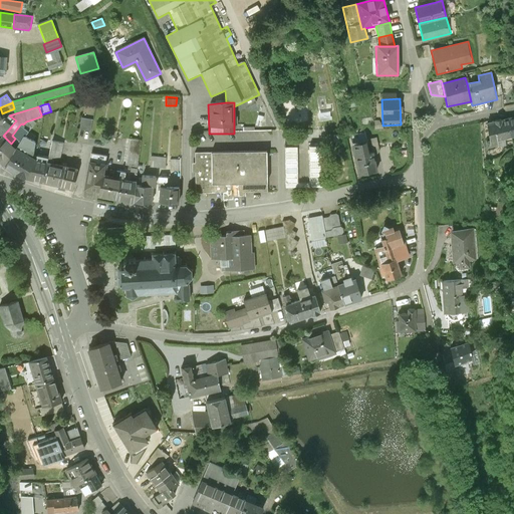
[(6,119),(5,119),(12,125),(16,120),(9,115),(6,119)]
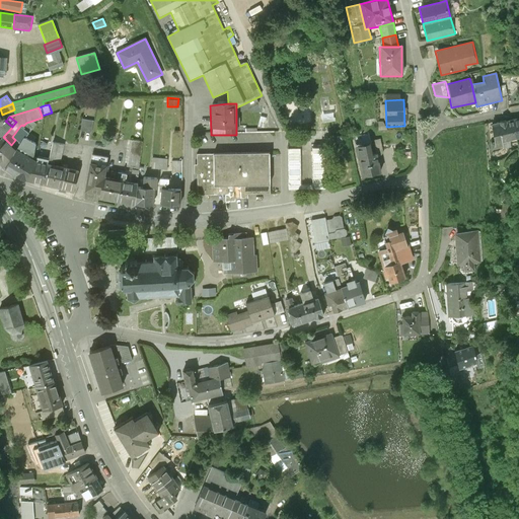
[(1,127),(0,127),(0,138),(2,136),(3,137),(12,127),(5,121),(1,127)]
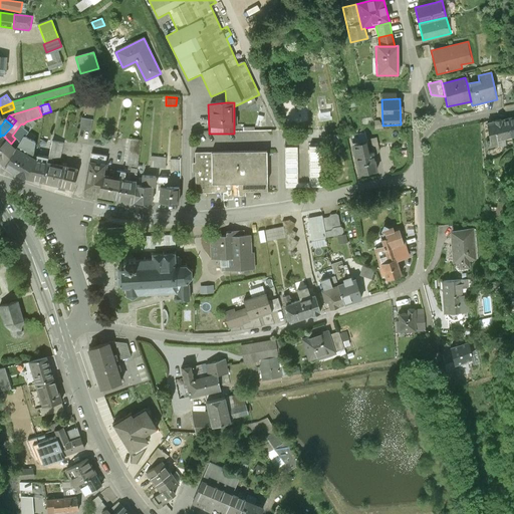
[(32,119),(26,121),(23,124),(22,123),(20,124),(29,132),(36,122),(32,119)]
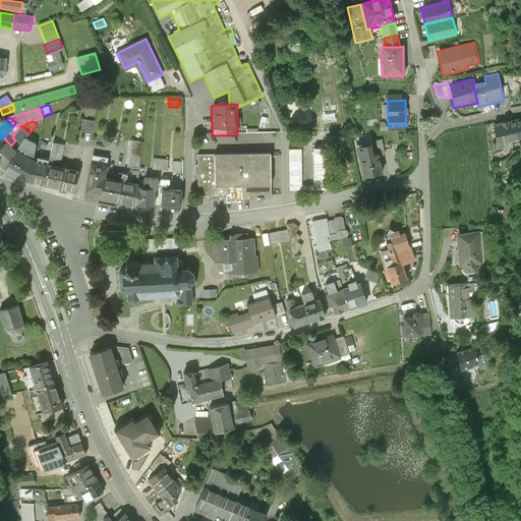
[(82,133),(92,135),(95,123),(85,121),(82,133)]
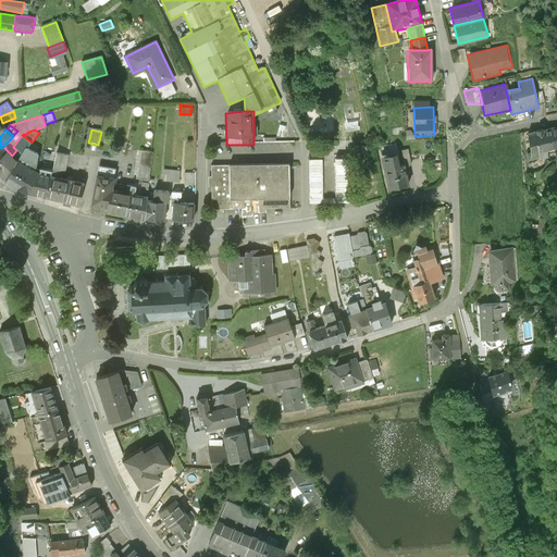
[(547,153),(554,152),(551,131),(528,135),(531,153),(527,155),(529,162),(548,158),(547,153)]
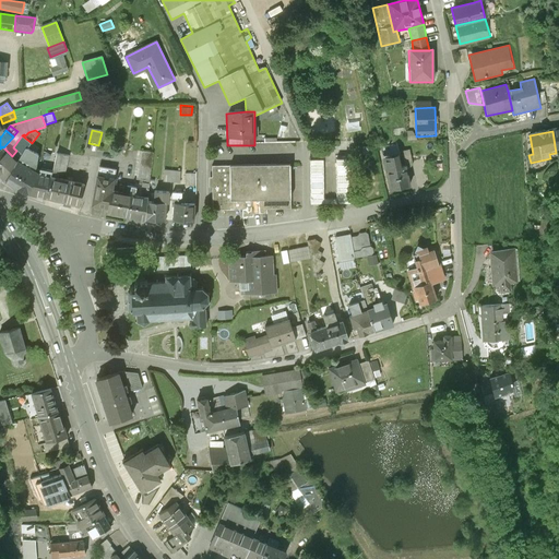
[(32,143),(22,135),(13,147),(16,151),(21,155),(26,147),(27,147),(32,143)]
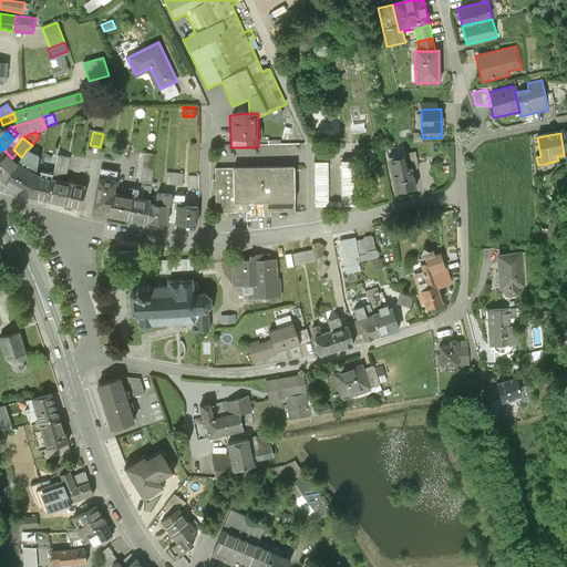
[(7,153),(3,150),(2,148),(0,151),(0,178),(4,183),(18,163),(12,158),(7,153)]
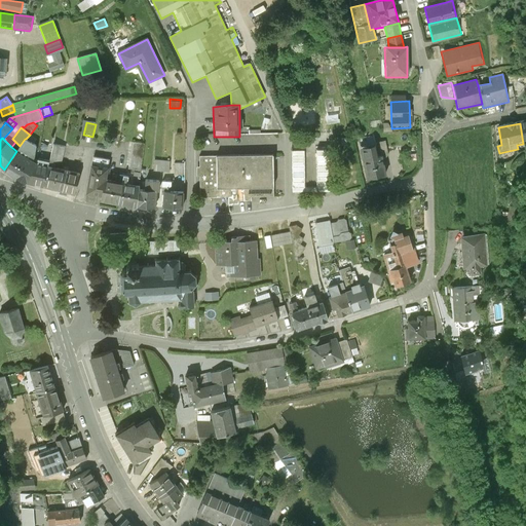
[(36,145),(26,139),(25,139),(20,146),(16,151),(4,170),(24,182),(37,161),(34,160),(36,145)]
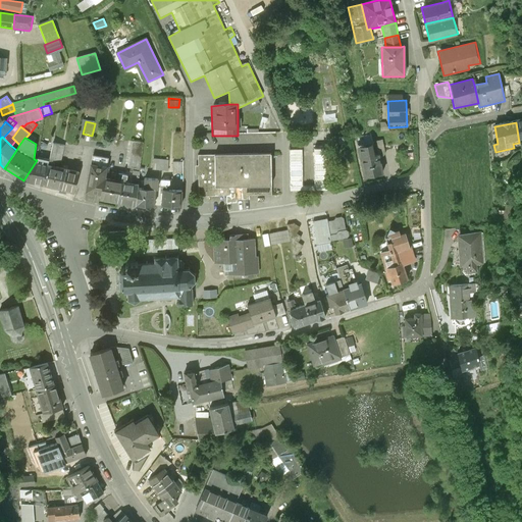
[(142,143),(131,142),(127,171),(140,172),(144,143),(142,143)]
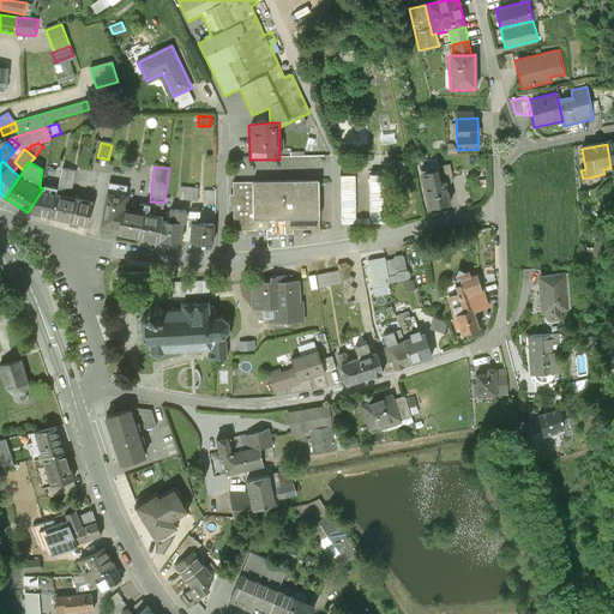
[(77,170),(62,168),(58,192),(56,194),(64,196),(65,188),(72,190),(77,170)]
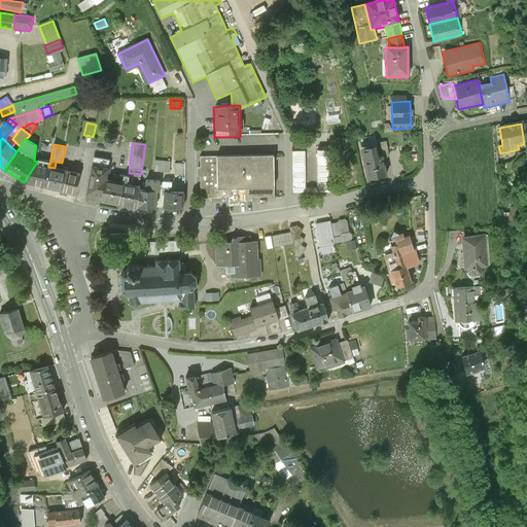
[(374,146),(358,149),(365,182),(385,177),(381,157),(376,159),(374,146)]
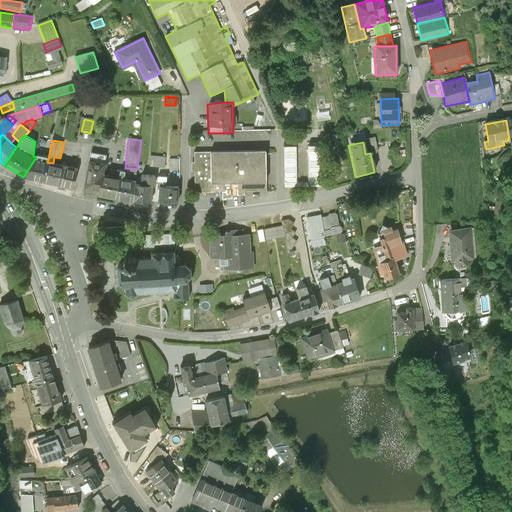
[(296,147),(284,147),(284,187),(321,187),(319,145),(308,145),(308,182),(296,182),(296,147)]
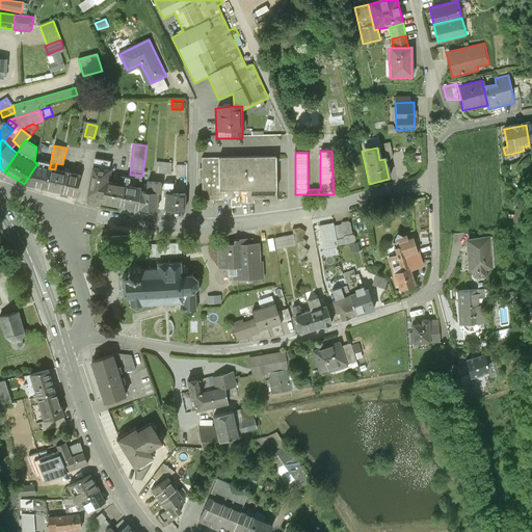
[(265,157),(230,157),(202,158),(203,200),(231,198),(231,204),(255,203),(255,198),(277,198),(276,188),(276,156),(265,157)]
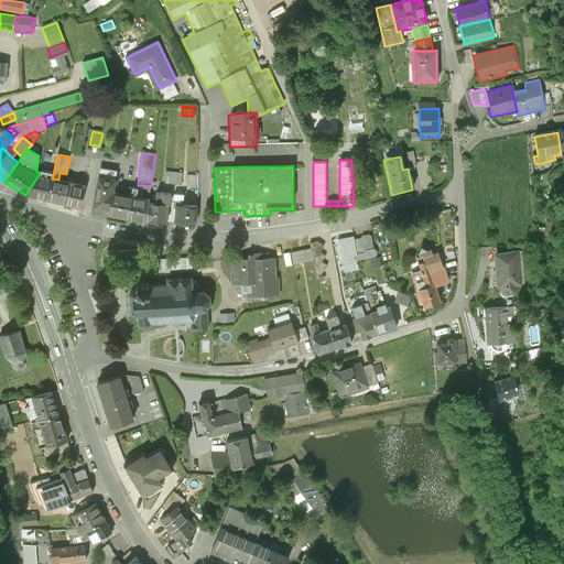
[(117,172),(100,169),(94,206),(109,209),(112,192),(117,172)]
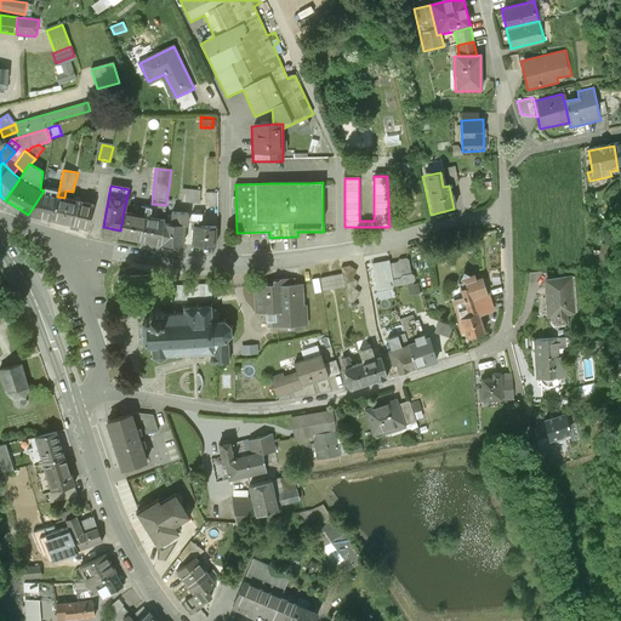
[(183,189),(182,203),(200,204),(201,191),(183,189)]
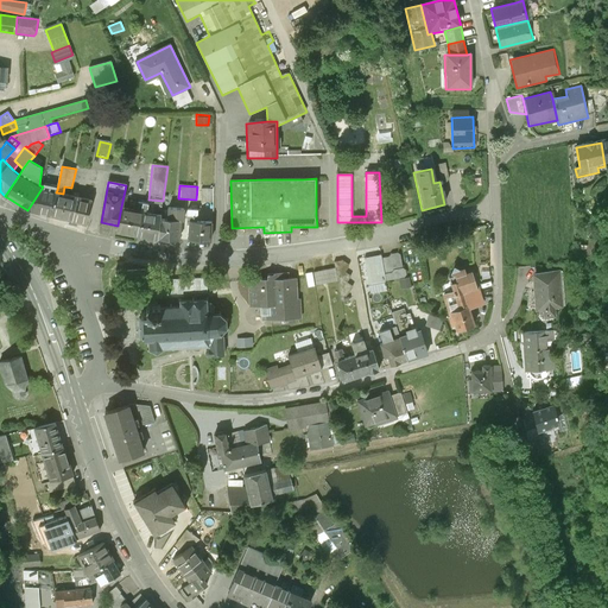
[(57,190),(43,187),(27,210),(51,216),(56,192),(57,190)]
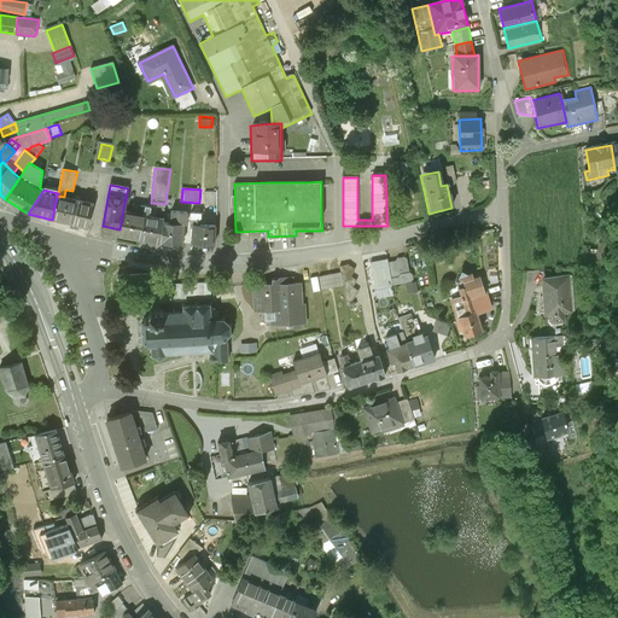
[(205,192),(205,205),(216,205),(216,193),(205,192)]
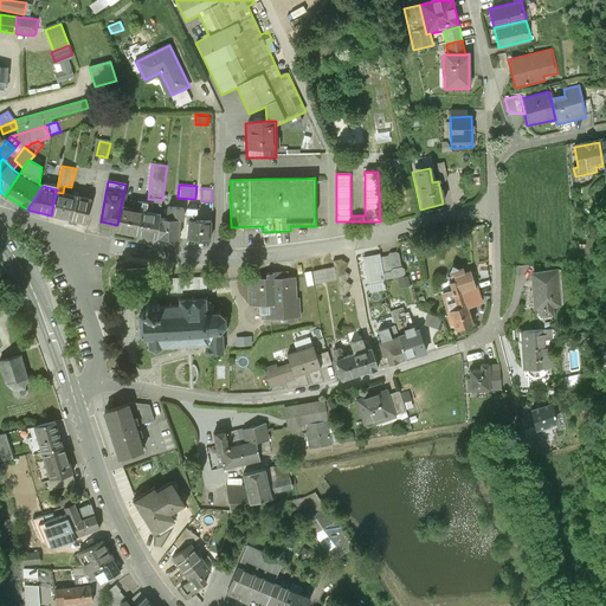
[(63,193),(56,192),(51,216),(85,224),(91,199),(63,193)]
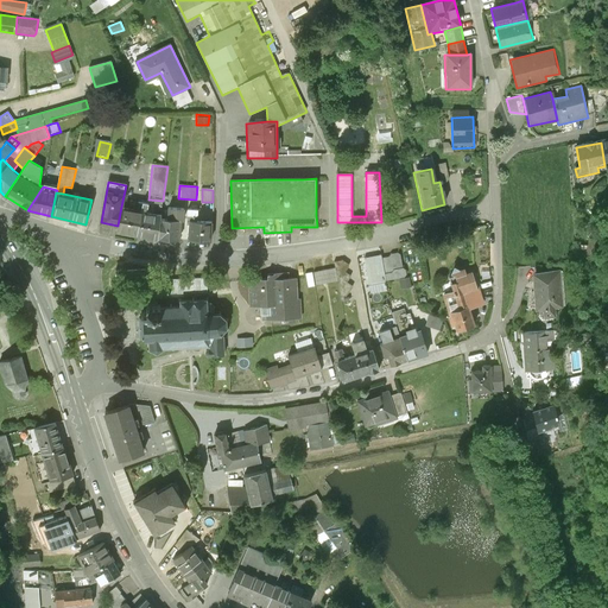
[(121,207),(118,226),(116,230),(138,235),(140,221),(141,213),(143,211),(121,207)]
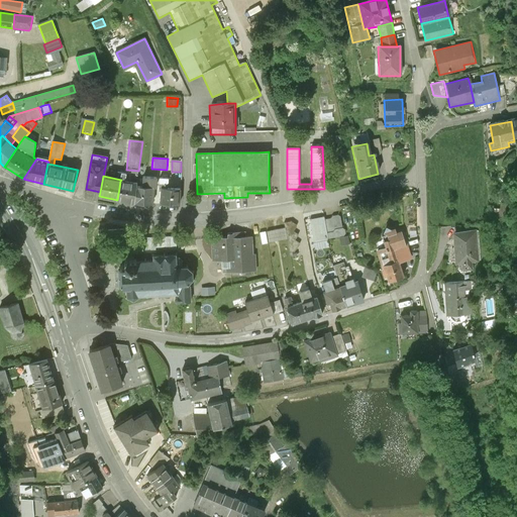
[(141,186),(136,186),(135,201),(152,203),(153,187),(157,188),(158,177),(142,176),(141,186)]
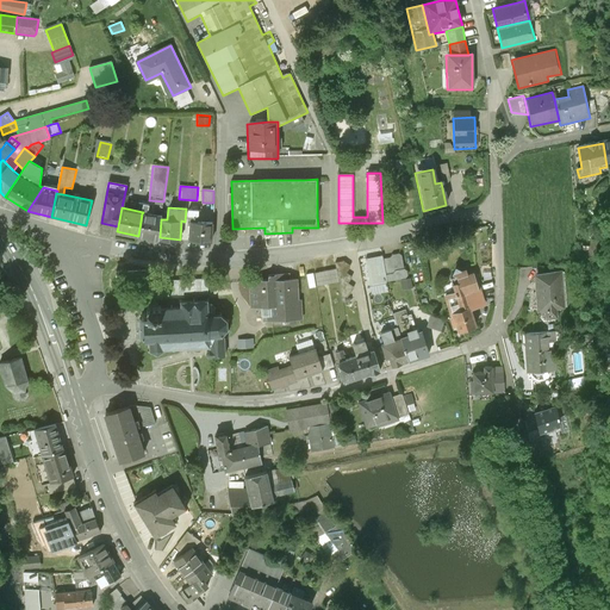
[(199,211),(188,210),(188,221),(198,222),(199,211)]
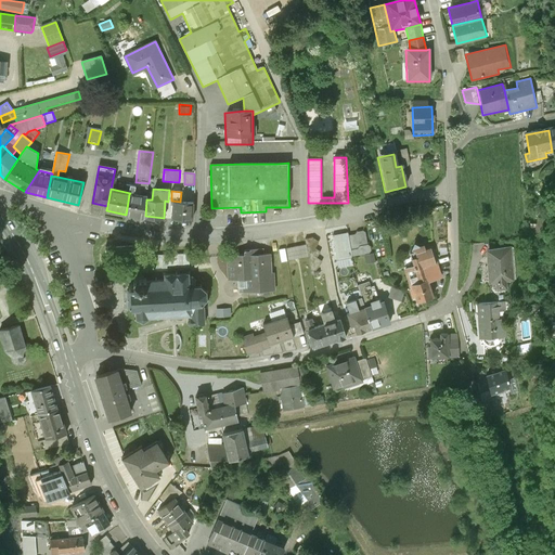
[(146,196),(129,194),(128,202),(126,215),(145,216),(146,199),(146,196)]
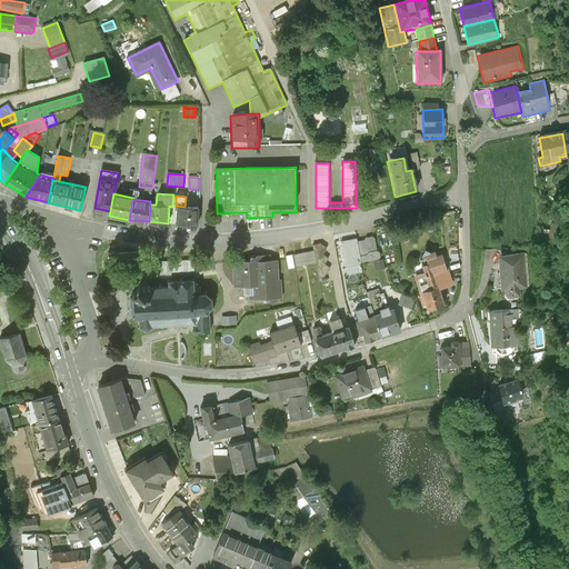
[(185,207),(176,206),(175,218),(178,218),(177,225),(197,226),(199,208),(185,207)]
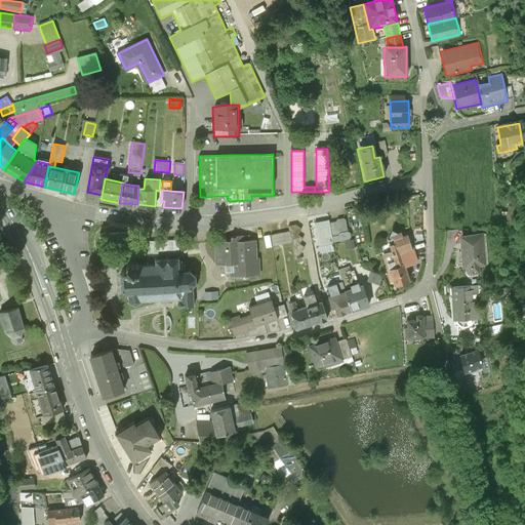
[(344,217),(337,218),(336,221),(321,224),(325,244),(350,240),(352,237),(352,233),(349,231),(347,219),(344,217)]
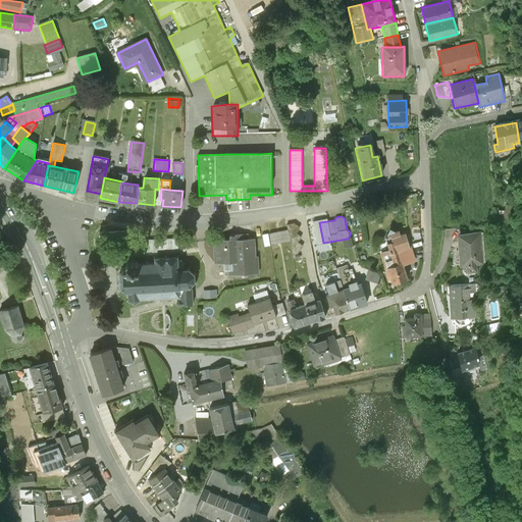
[(294,223),(286,224),(288,229),(290,242),(293,255),(297,254),(303,247),(303,246),(298,243),(301,238),(301,237),(296,232),(300,227),(294,223)]
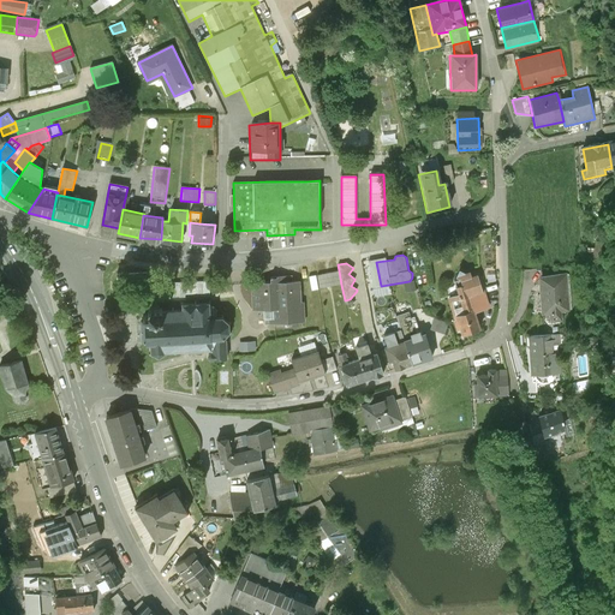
[(310,276),(312,291),(341,285),(339,270),(310,276)]
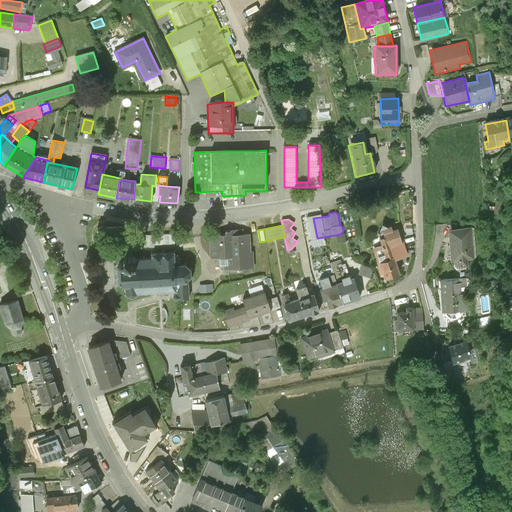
[(383,251),(384,252),(404,246),(398,230),(392,232),(391,228),(387,229),(382,227),(379,232),(382,239),(380,240),(381,246),(372,248),(374,254),(383,251)]
